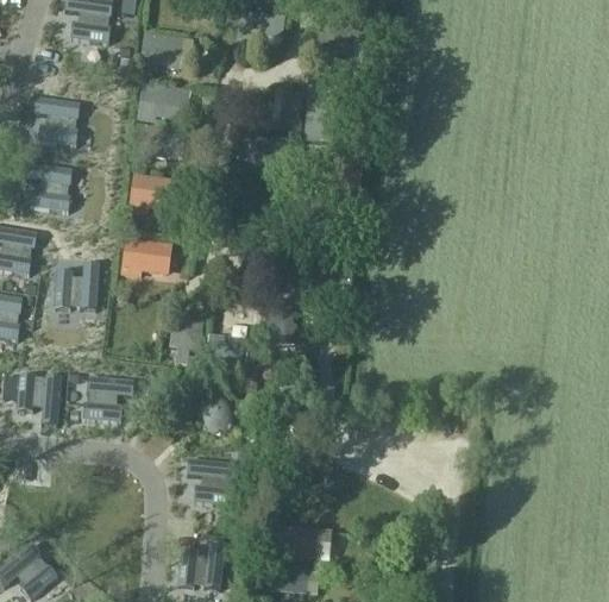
[(66,0),(64,8),(80,11),(77,20),(73,19),(70,36),(108,42),(111,25),(108,24),(110,14),(111,16),(113,0),(66,0)]
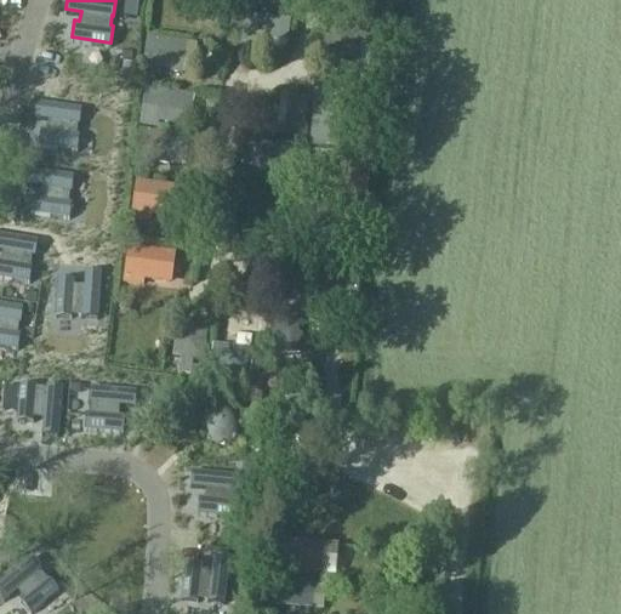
[(124,0),(127,1),(125,11),(135,12),(136,0),(124,0)]
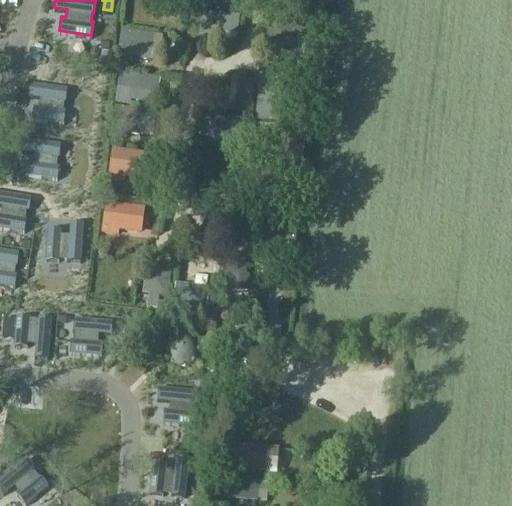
[(241,11),(201,6),(199,28),(238,33),(241,11)]
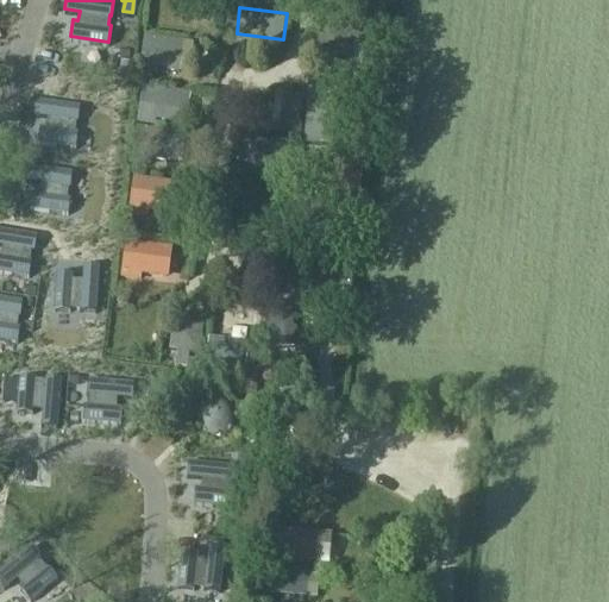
[(142,51),(139,66),(157,68),(158,62),(179,64),(183,36),(145,30),(142,51)]
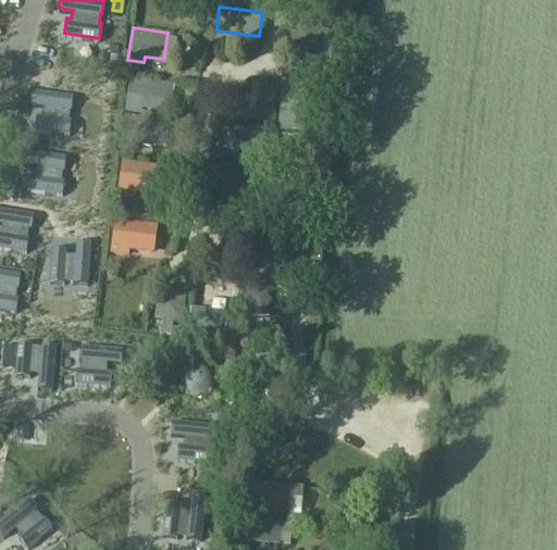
[(304,127),(307,76),(282,75),(279,125),(304,127)]
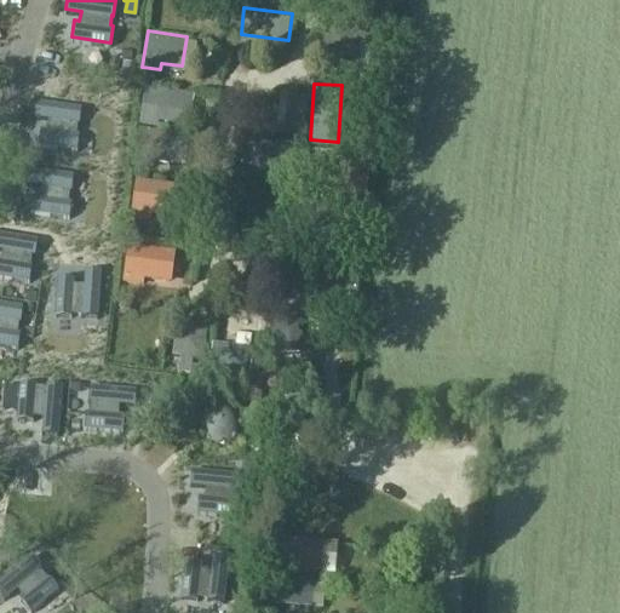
[(271,121),(270,127),(305,132),(310,91),(304,91),(281,89),(277,121),(271,121)]
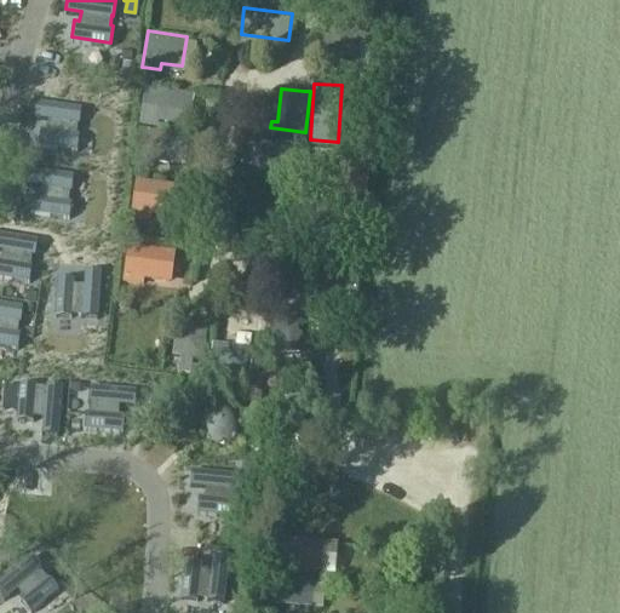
[(194,95),(143,90),(141,114),(191,120),(194,95)]
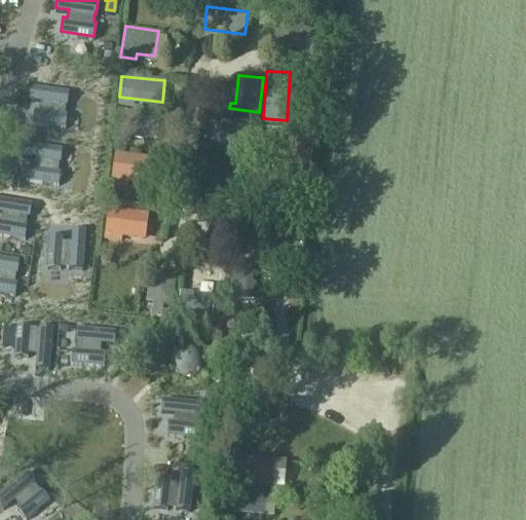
[(30,82),(28,96),(41,98),(39,107),(35,106),(33,120),(66,124),(68,110),(65,110),(67,102),(68,102),(70,87),(30,82)]
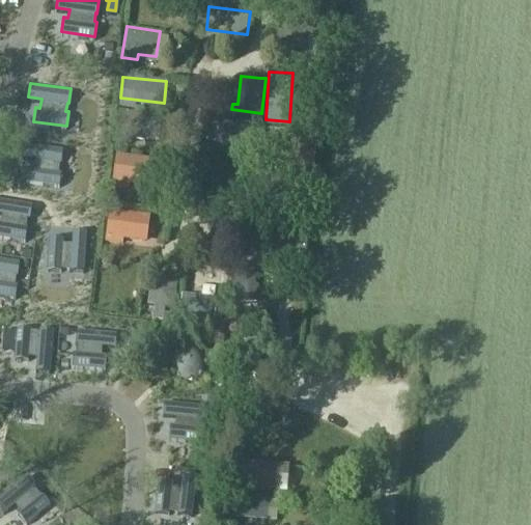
[(158,137),(162,111),(119,105),(115,136),(131,138),(132,134),(158,137)]
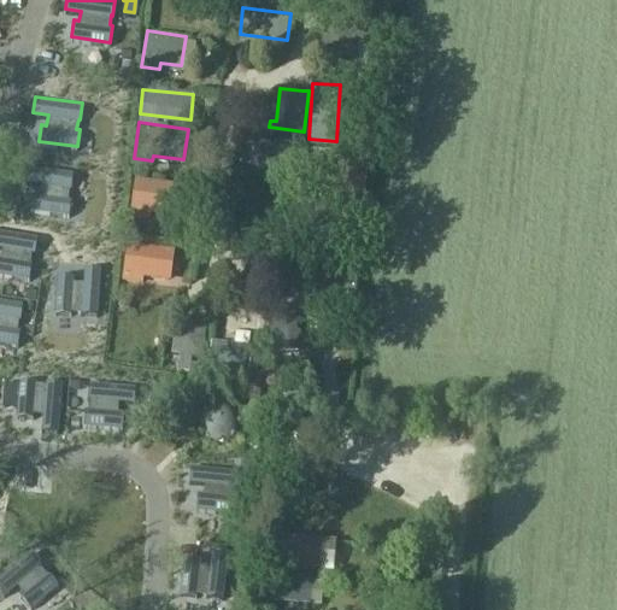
[(298,144),(258,139),(256,163),(295,168),(298,144)]
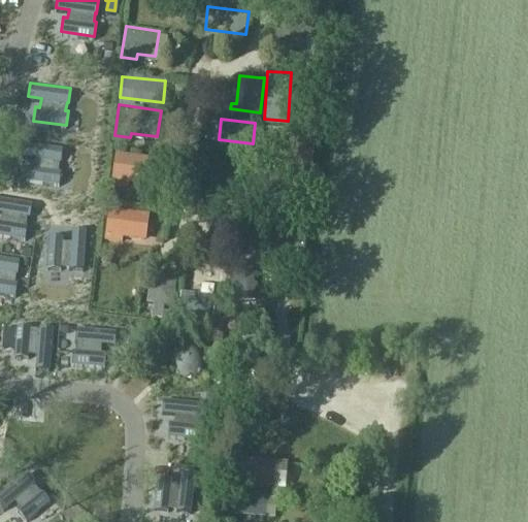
[(23,139),(21,154),(34,156),(33,164),(28,163),(26,177),(59,183),(61,168),(59,167),(60,160),(61,160),(63,145),(23,139)]
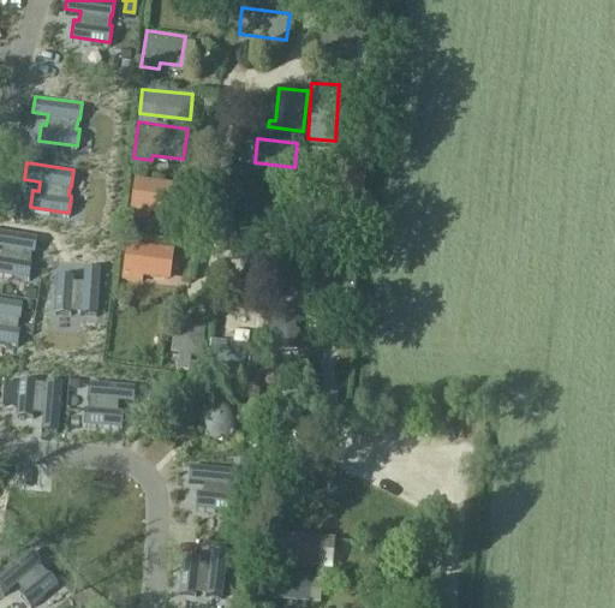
[(174,212),(179,179),(136,173),(130,212),(148,214),(149,207),(174,212)]
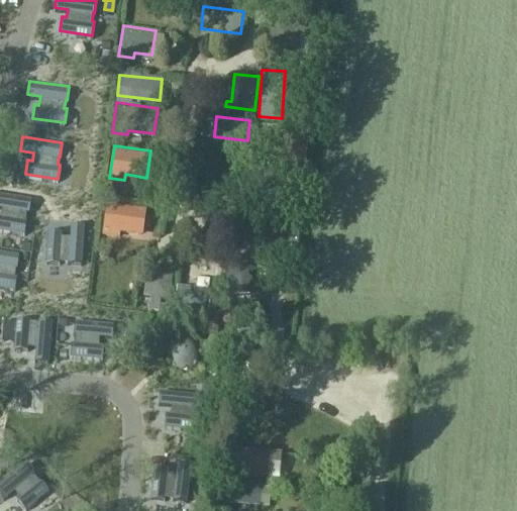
[(0,189),(0,204),(4,205),(3,213),(0,212),(0,226),(27,231),(29,217),(28,216),(30,209),(32,209),(34,195),(0,189)]
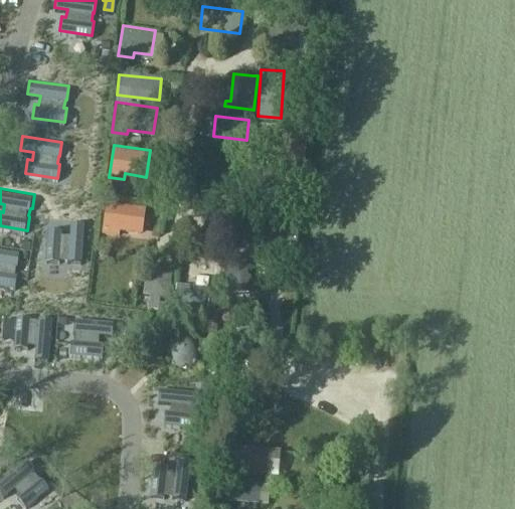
[(141,229),(145,205),(106,200),(102,229),(120,231),(121,227),(141,229)]
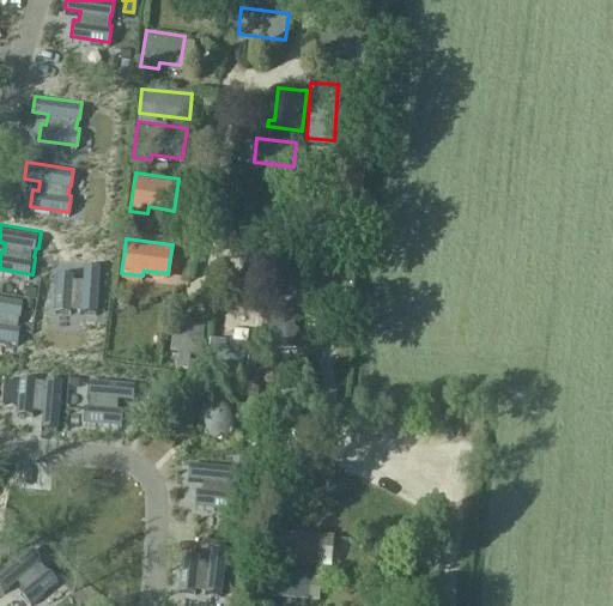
[(56,271),(54,308),(71,309),(71,307),(79,307),(79,308),(98,309),(101,264),(83,262),(82,278),(73,278),(73,272),(56,271)]
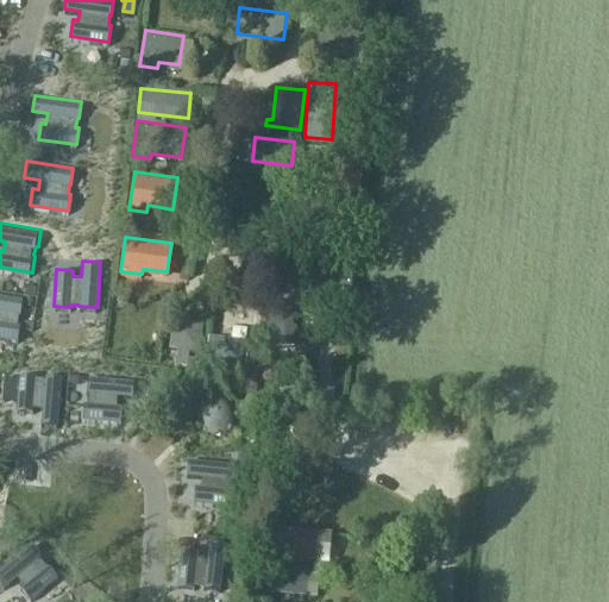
[(0,293),(0,336),(18,339),(20,323),(18,323),(19,313),(20,313),(23,296),(0,293)]
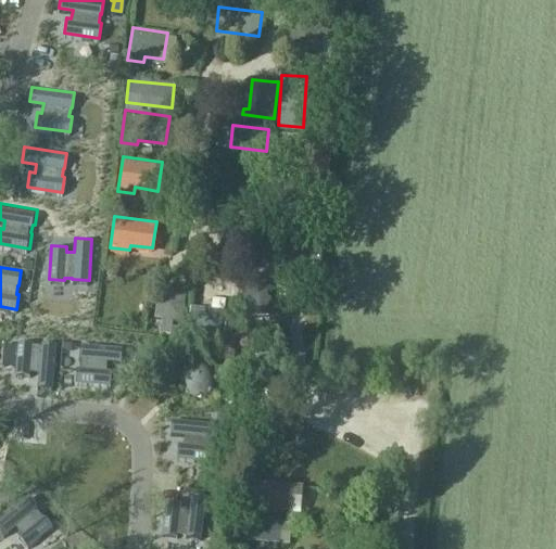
[(268,309),(265,277),(244,279),(249,311),(268,309)]
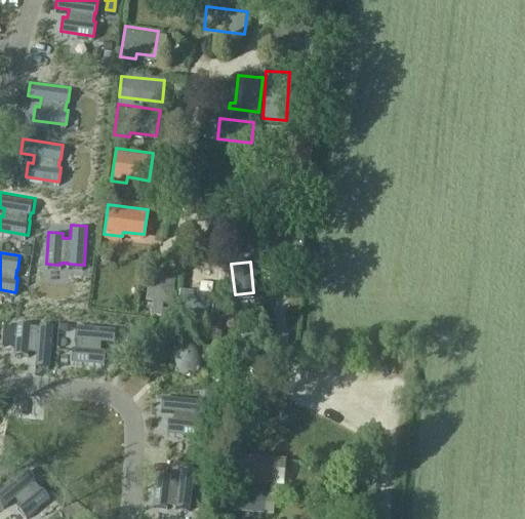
[(174,274),(148,271),(145,296),(171,300),(174,274)]
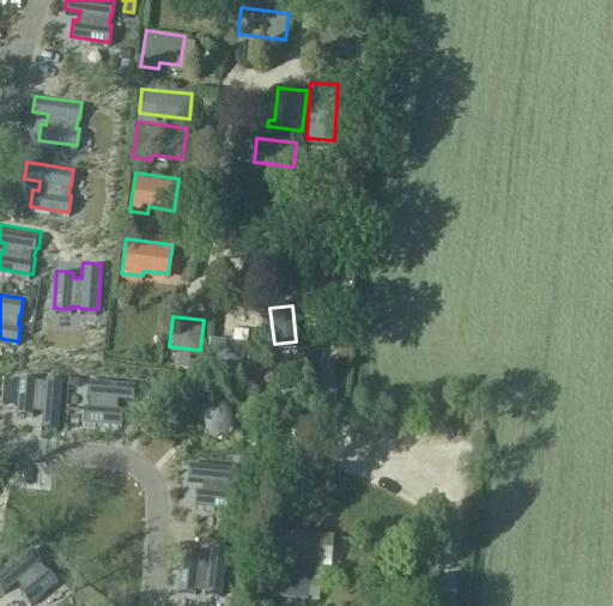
[(214,337),(212,353),(240,357),(242,340),(214,337)]
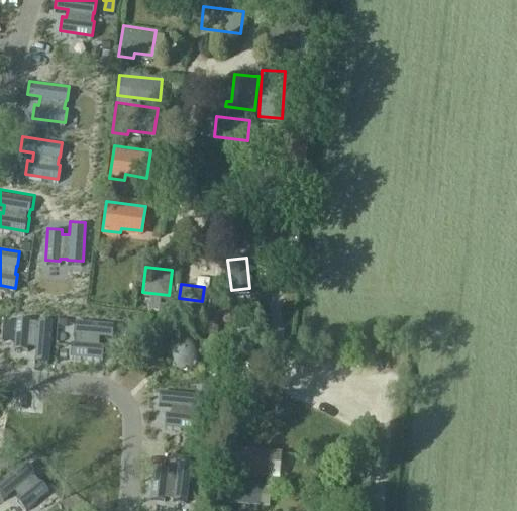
[(15,317),(12,347),(26,348),(26,344),(34,345),(33,358),(47,360),(50,319),(37,317),(36,320),(28,319),(28,318),(15,317)]
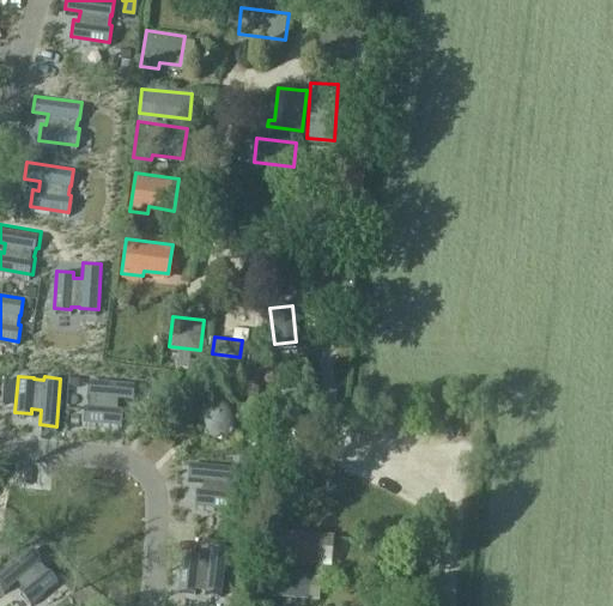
[(86,404),(85,420),(122,424),(123,407),(119,406),(119,397),(133,398),(134,381),(90,377),(89,394),(90,394),(89,404),(86,404)]
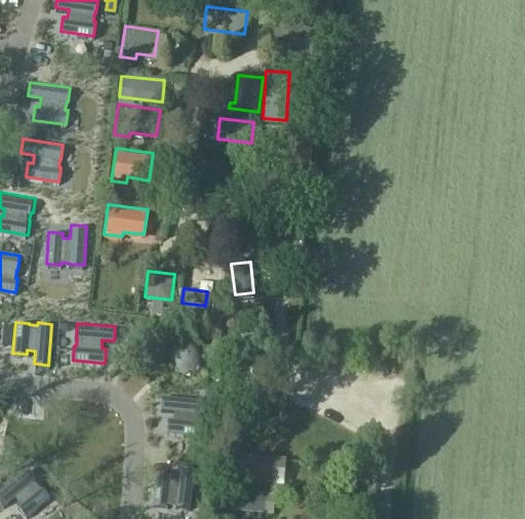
[(128,325),(127,340),(136,341),(138,326),(128,325)]
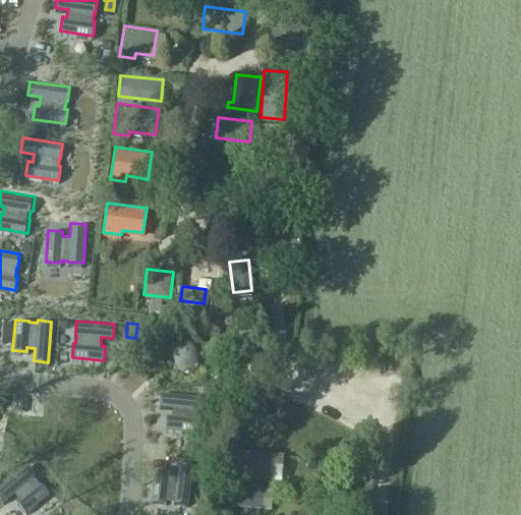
[(169,349),(172,358),(176,363),(180,366),(190,366),(198,361),(201,354),(201,345),(195,338),(188,334),(179,335),(172,339),(169,349)]
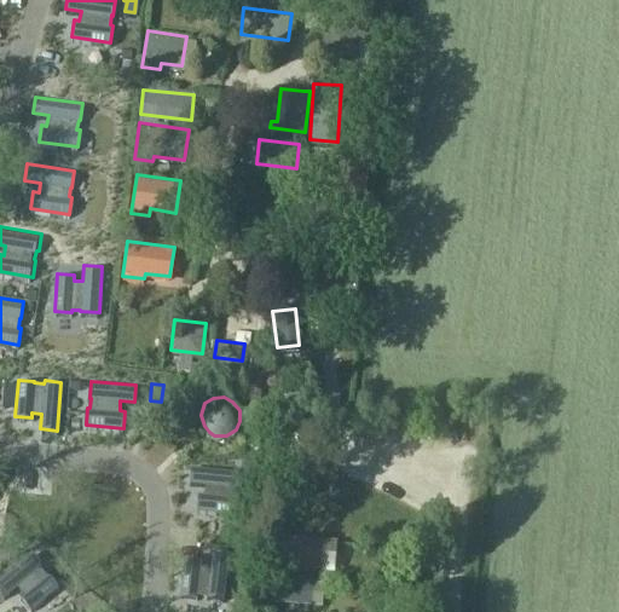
[(192,465),(191,481),(206,483),(204,492),(198,491),(197,508),(236,513),(237,496),(235,495),(236,485),(237,486),(238,469),(192,465)]
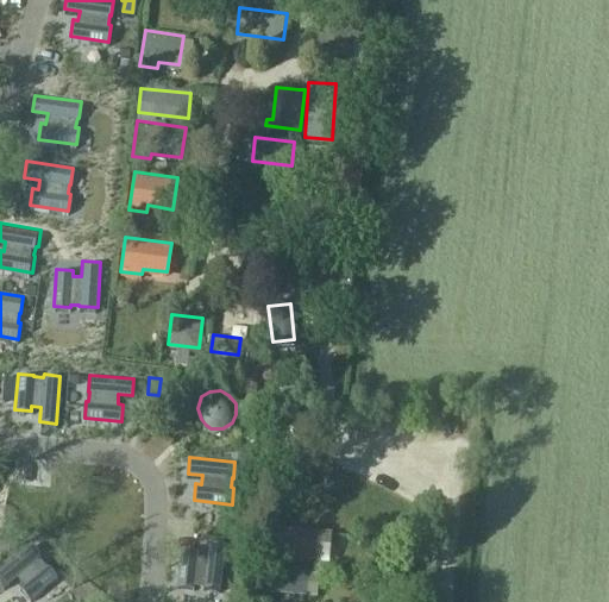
[(267,525),(264,551),(327,557),(330,531),(267,525)]
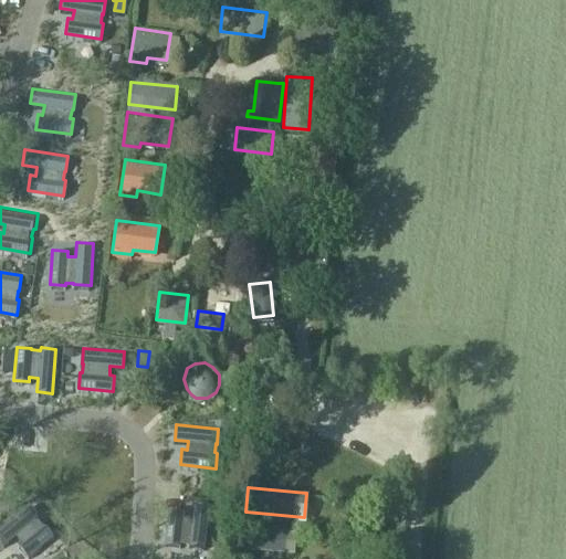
[(167,518),(165,542),(180,545),(180,541),(189,542),(189,544),(205,546),(209,503),(195,501),(192,515),(184,514),(185,508),(169,507),(167,518)]
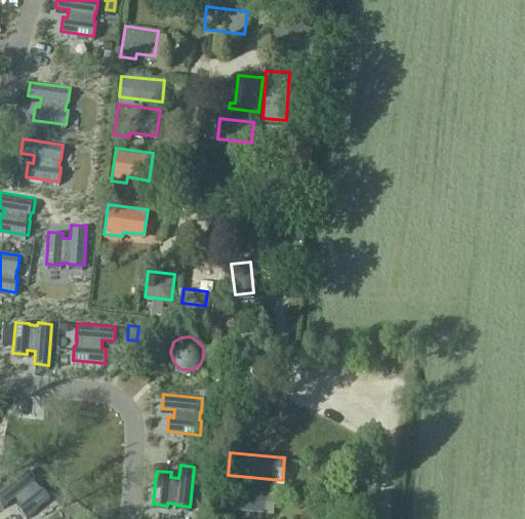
[(27,467),(0,489),(0,500),(4,505),(14,496),(19,503),(16,505),(26,516),(50,495),(41,485),(40,486),(35,479),(36,478),(27,467)]
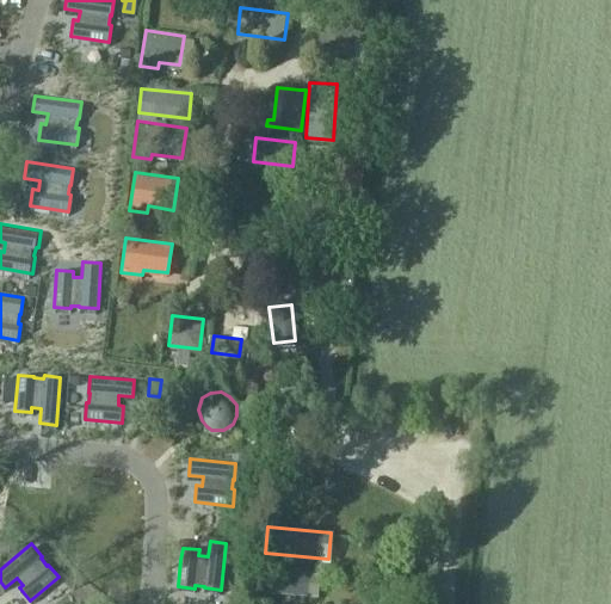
[(320,592),(322,571),(260,565),(258,596),(269,597),(269,587),(320,592)]
